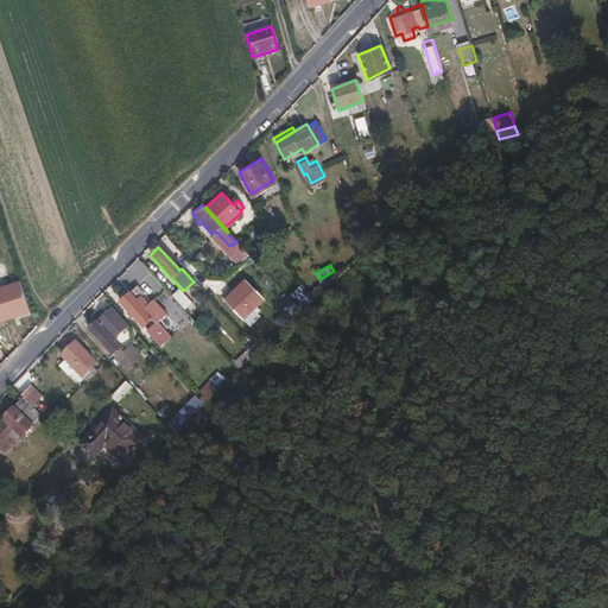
[(251,308),(261,297),(245,278),(222,298),(240,317),(251,308)]
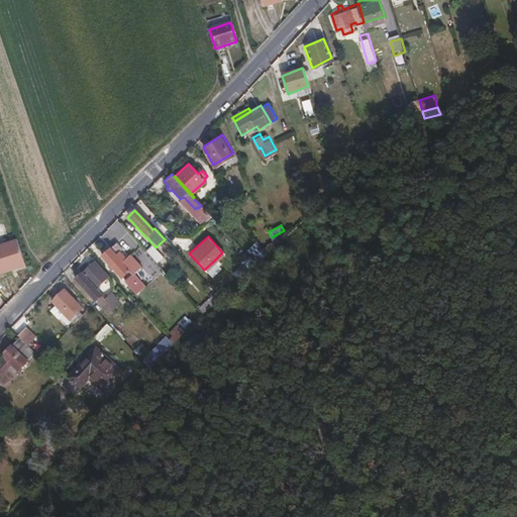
[(119,250),(122,246),(116,241),(110,246),(116,253),(119,250)]
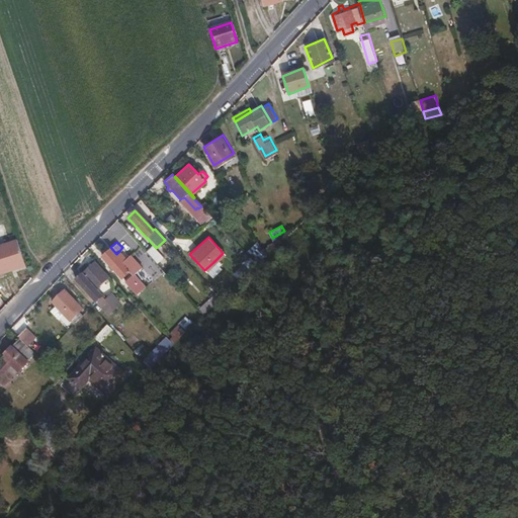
[(263,258),(255,244),(245,253),(255,265),(263,258)]
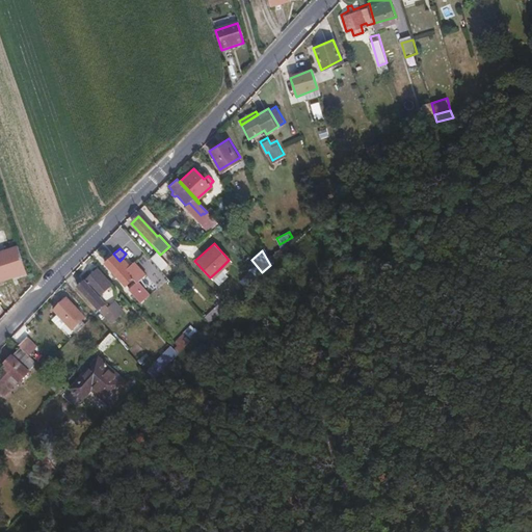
[(135,274),(129,267),(130,265),(123,258),(120,261),(113,254),(105,262),(124,285),(135,274)]
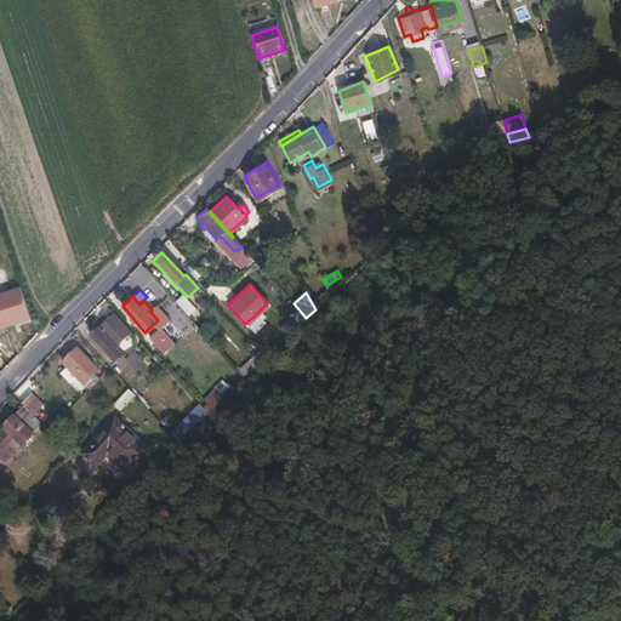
[(195,309),(182,296),(175,302),(188,317),(195,309)]
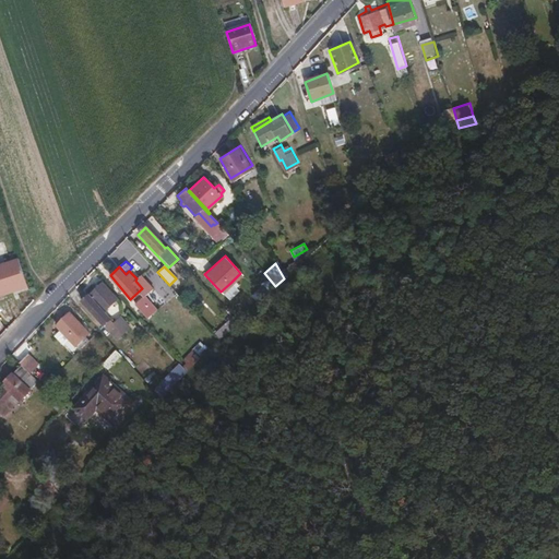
[(8,273),(0,276),(0,296),(15,290),(8,273)]
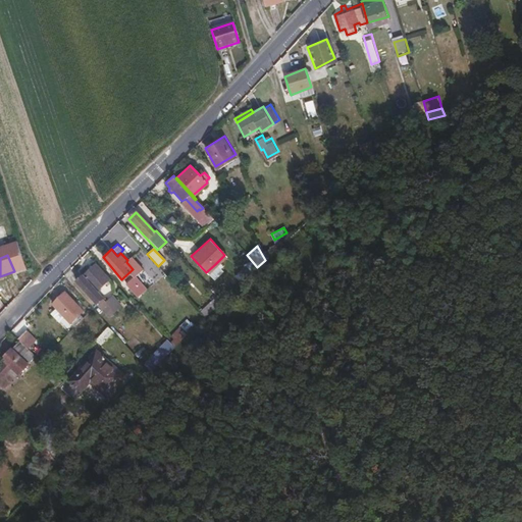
[(97,292),(109,280),(95,263),(83,275),(81,275),(75,280),(95,303),(101,297),(97,292)]
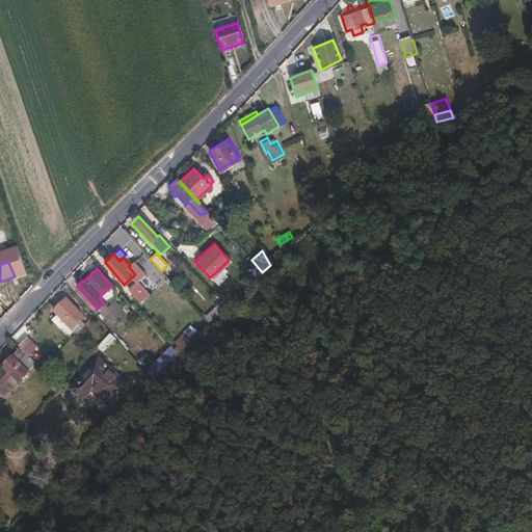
[(225,274),(219,269),(210,277),(216,283),(225,274)]
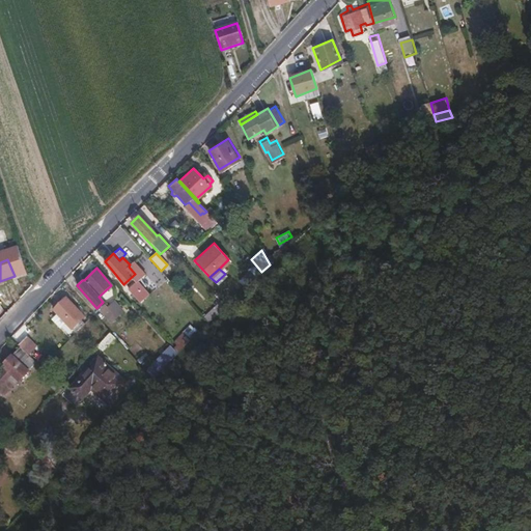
[(138,279),(128,288),(139,301),(149,292),(138,279)]
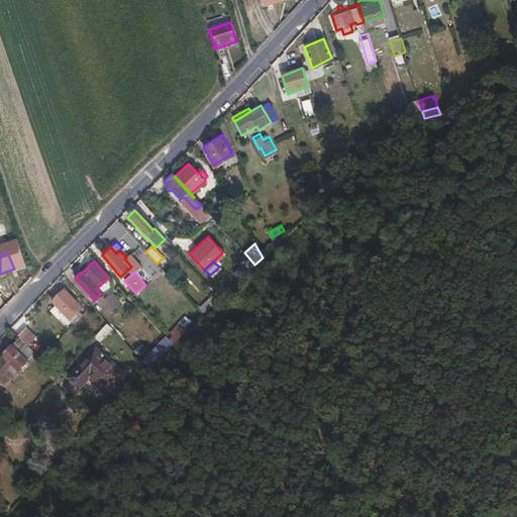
[(63,299),(68,294),(64,290),(59,295),(63,299)]
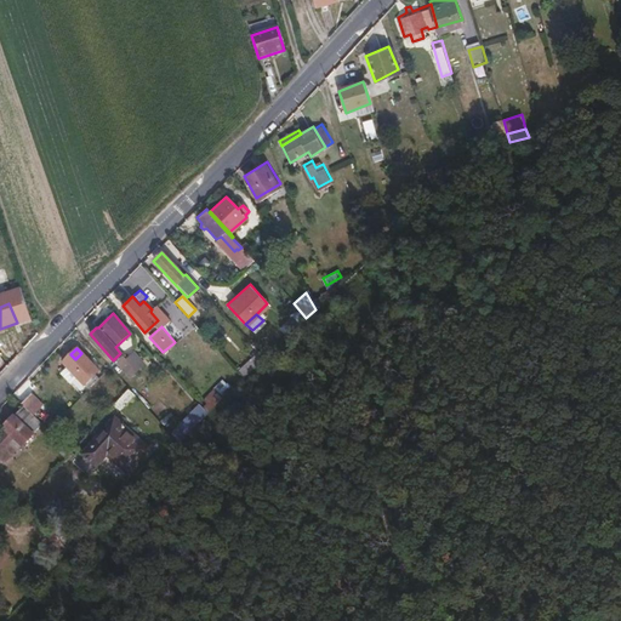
[(83,385),(98,369),(81,353),(75,359),(70,354),(62,364),(83,385)]
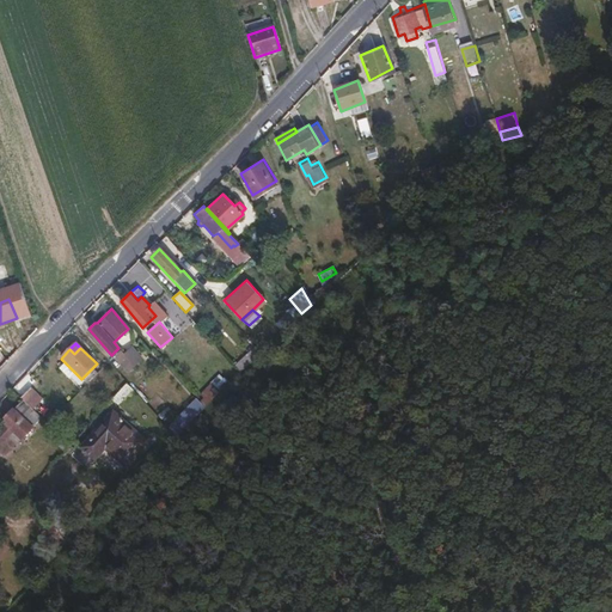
[(116,361),(123,354),(118,348),(111,355),(116,361)]
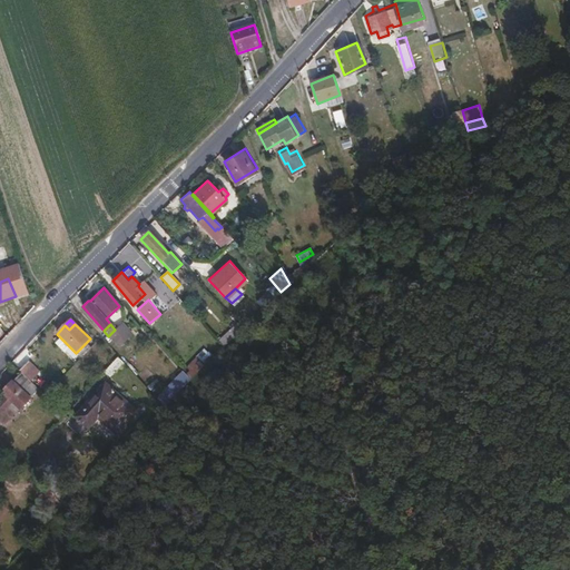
[(117,346),(130,334),(121,324),(115,330),(108,336),(117,346)]
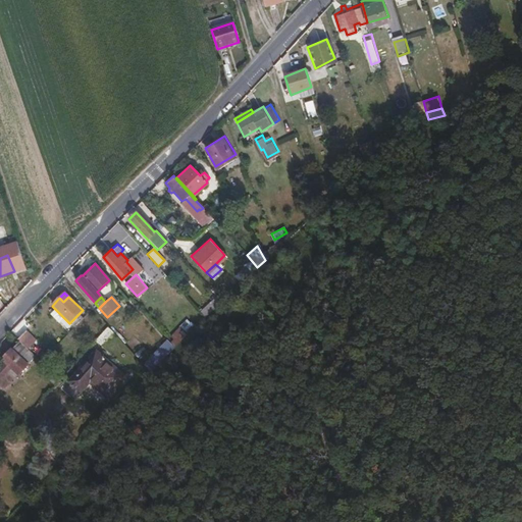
[(100,337),(108,329),(103,324),(95,332),(100,337)]
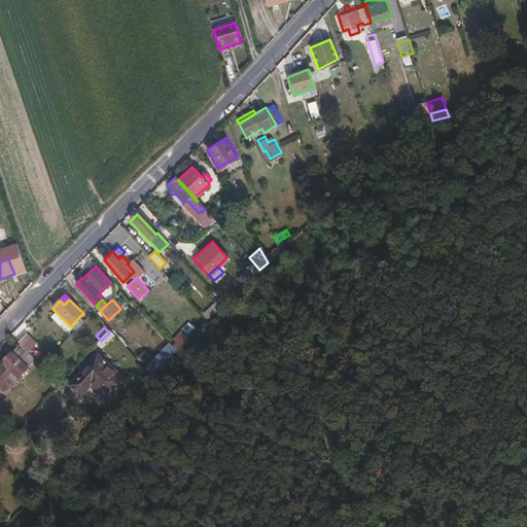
[(18,343),(28,352),(37,342),(27,332),(18,343)]
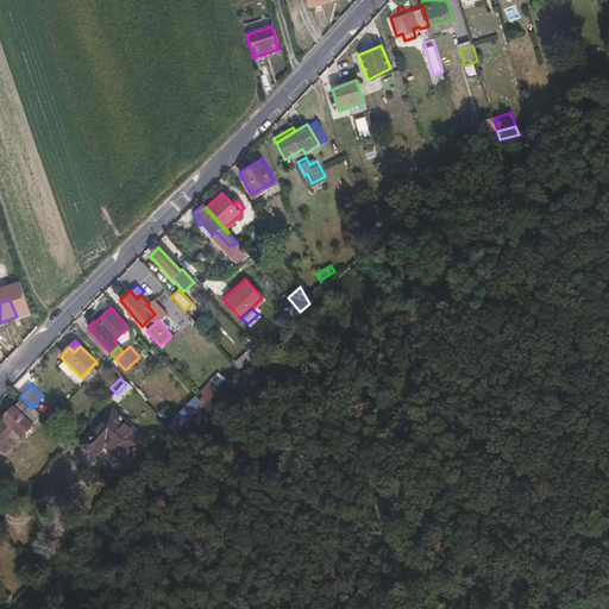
[(20,437),(39,416),(20,399),(1,420),(4,422),(0,426),(0,452),(1,454),(8,447),(1,441),(12,429),(20,437)]
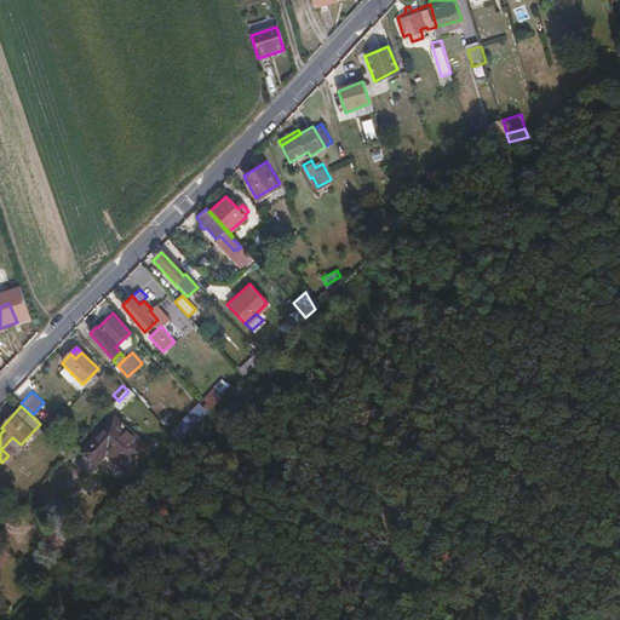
[(82,445),(116,411),(114,407),(79,441),(82,445)]
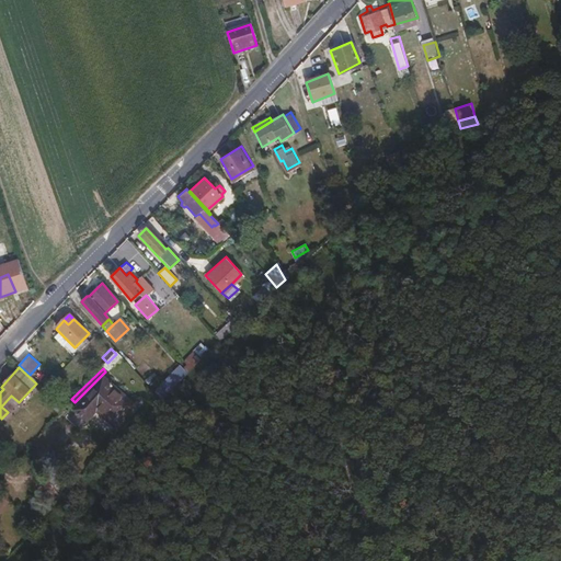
[(110,422),(132,400),(105,371),(75,402),(83,412),(92,403),(110,422)]
